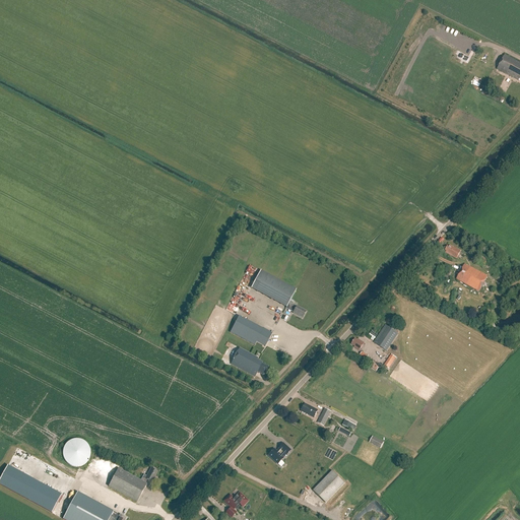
[(519,79),(519,63),(505,55),(498,69),(519,81),(519,79)]
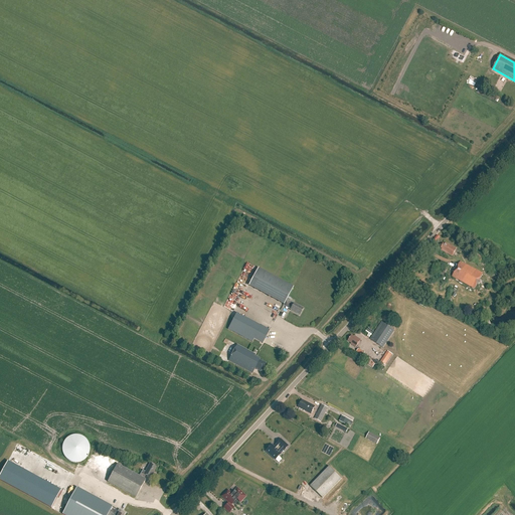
[(453,256),(457,249),(446,243),(445,244),(444,244),(441,248),(443,248),(442,250),(453,256)]
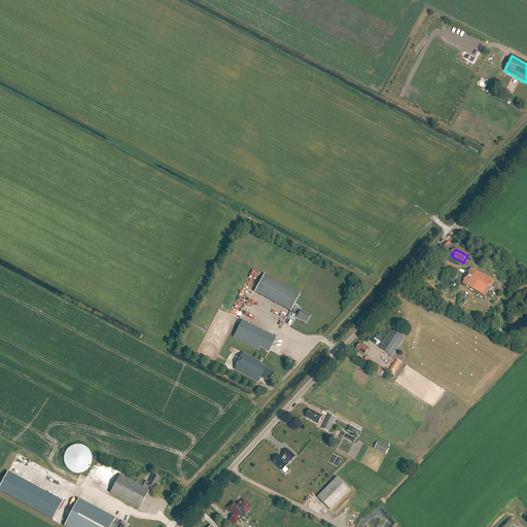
[(486,296),(494,281),(471,269),(463,283),(486,296)]
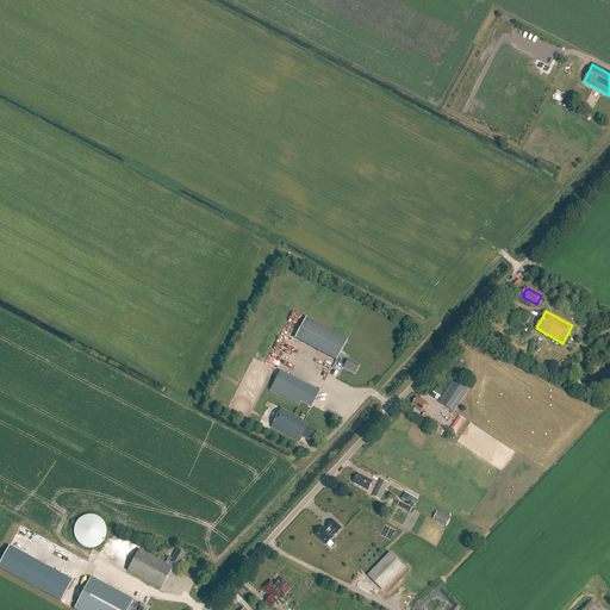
[(306,318),(294,338),(336,361),(344,366),(343,368),(355,374),(359,366),(348,360),(340,355),(348,340),(306,318)]
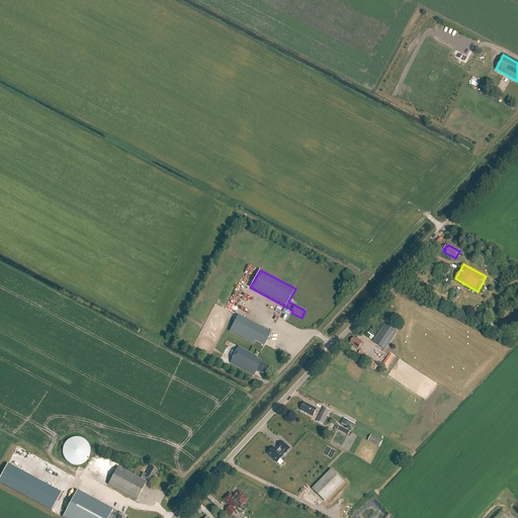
[(264,346),(271,333),(238,316),(230,332),(254,345),(256,341),(264,346)]
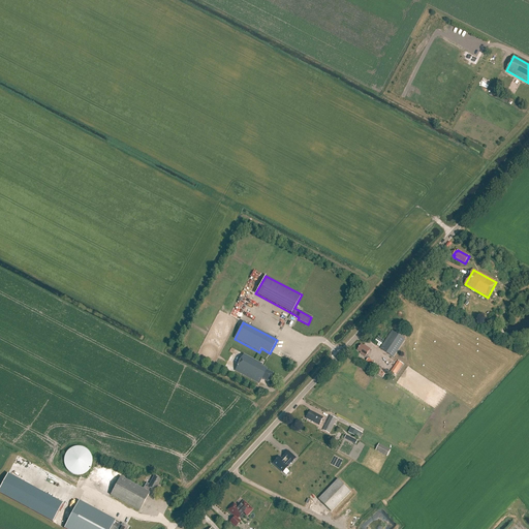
[(393,358),(405,340),(393,332),(380,349),(393,358)]
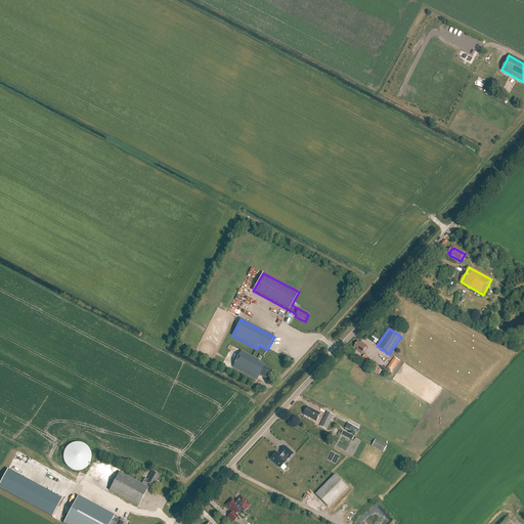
[(362,354),(367,346),(360,342),(360,343),(358,342),(354,347),(359,351),(358,351),(362,354)]
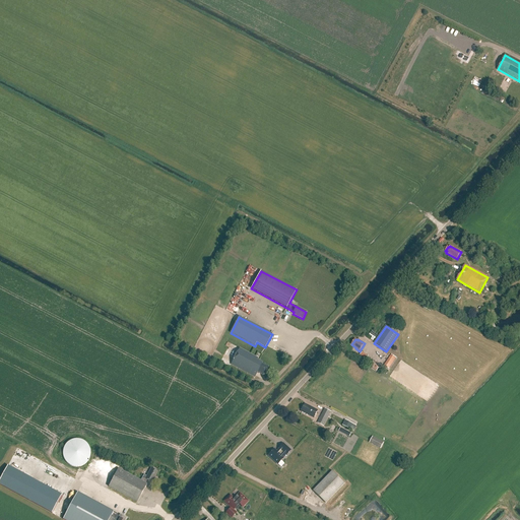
[(263,376),(268,368),(262,365),(263,363),(257,360),(258,359),(240,348),(231,365),(255,377),(257,373),(263,376)]
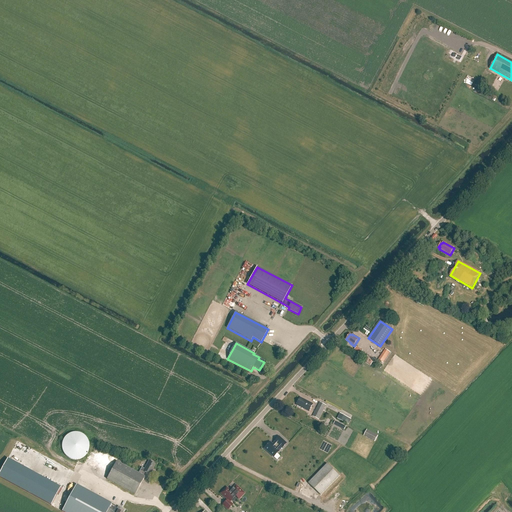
[(384,363),(390,352),(385,349),(378,361),(384,363)]
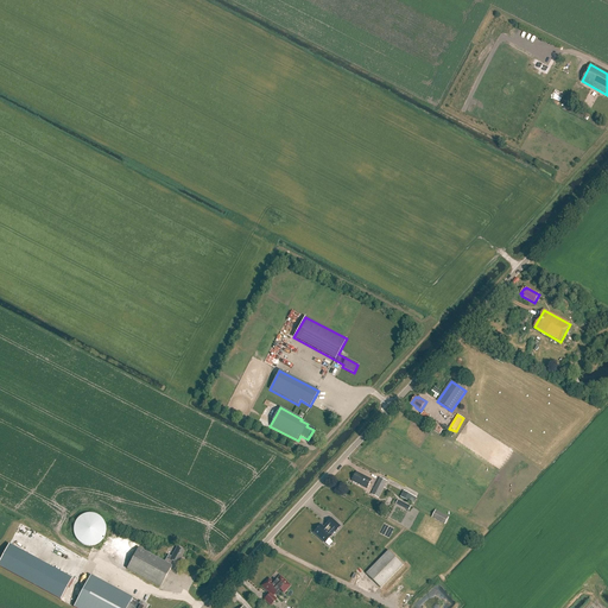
[(366,488),(371,480),(358,473),(353,481),(366,488)]
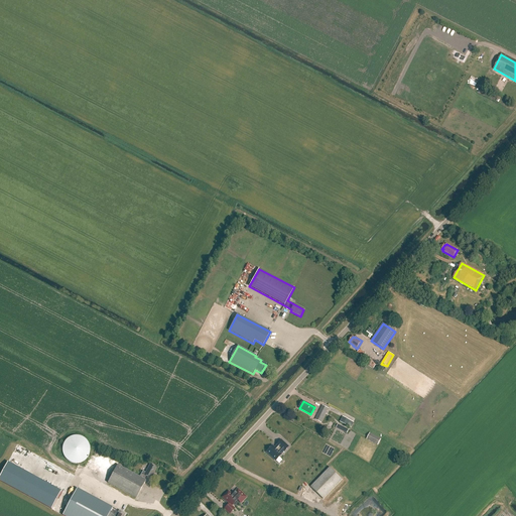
[(321,423),(329,409),(323,406),(315,420),(321,423)]
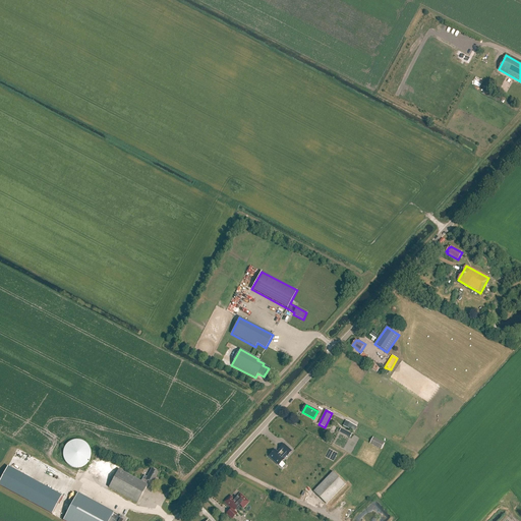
[(355,432),(357,427),(346,421),(343,426),(355,432)]
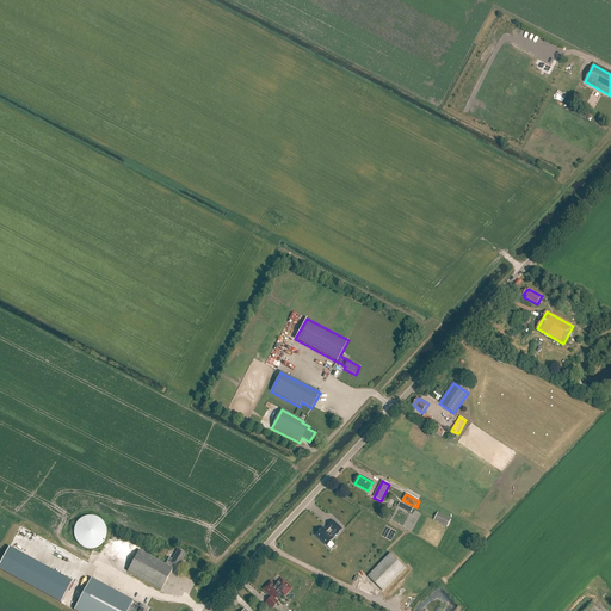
[(399,507),(411,513),(413,510),(400,503),(399,507)]
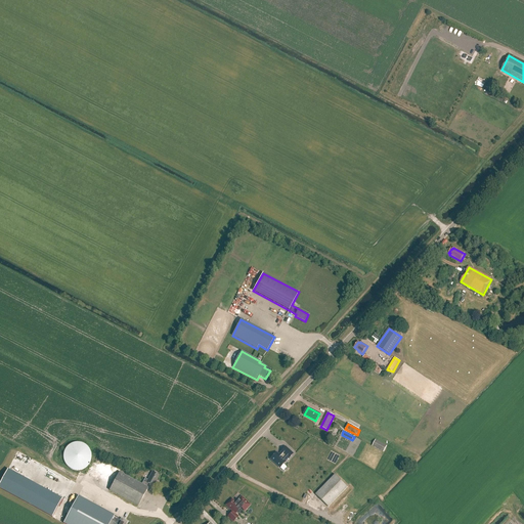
[(373,446),(384,452),(387,446),(376,440),(373,446)]
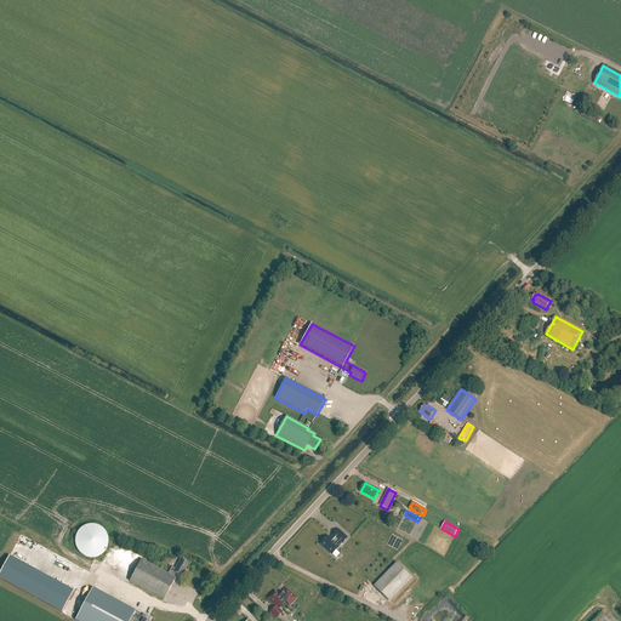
[(106,530),(103,528),(100,525),(96,524),(93,524),(90,524),(86,525),(83,527),(80,529),(78,530),(77,533),(75,536),(74,540),(74,543),(75,547),(77,550),(78,552),(81,556),(83,557),(86,558),(91,559),(93,559),(96,559),(97,558),(100,557),(103,556),(106,553),(108,550),(109,546),(109,542),(109,540),(108,536),(107,533),(106,530)]
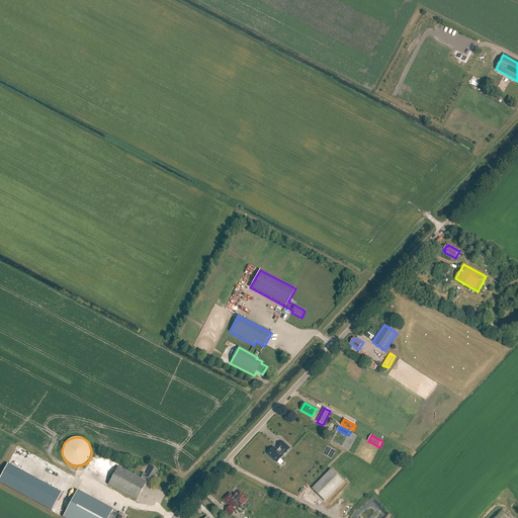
[(278,447),(275,450),(273,447),(270,450),(269,450),(270,451),(267,453),(277,462),(282,456),(281,456),(285,453),(289,449),(281,442),(278,446),(278,447)]
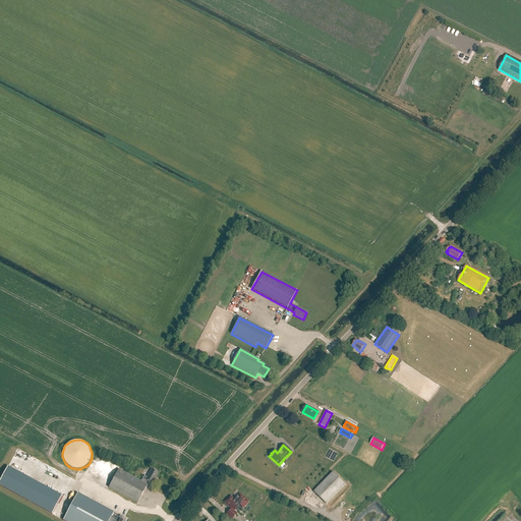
[(153,484),(156,479),(155,479),(158,473),(152,469),(148,477),(145,475),(140,481),(118,469),(109,487),(137,504),(150,482),(153,484)]
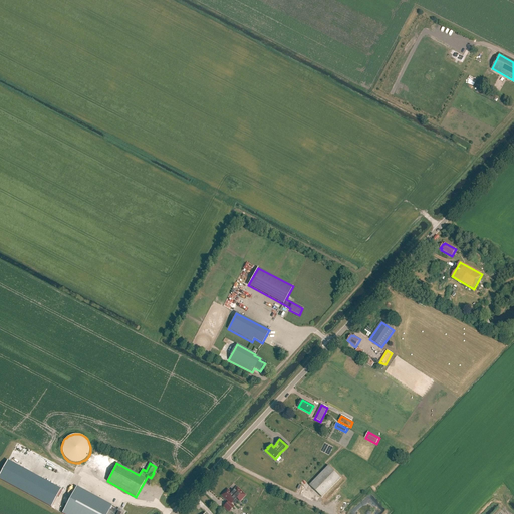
[(322,498),(341,478),(329,466),(309,486),(322,498)]
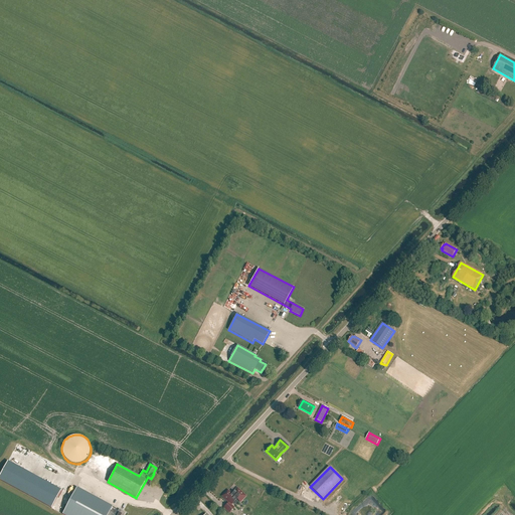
[(121,514),(119,514),(120,512),(116,510),(116,509),(76,488),(62,514),(108,514),(109,513),(113,514),(121,514)]
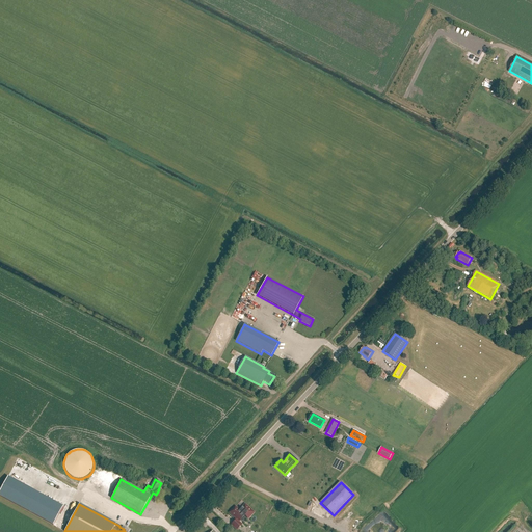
[(239,510),(236,508),(231,513),(236,520),(232,525),(237,530),(241,525),(238,522),(244,515),(247,519),(254,512),(251,511),(251,510),(248,507),(248,508),(245,505),(244,506),(243,505),(241,507),(242,508),(239,510)]
